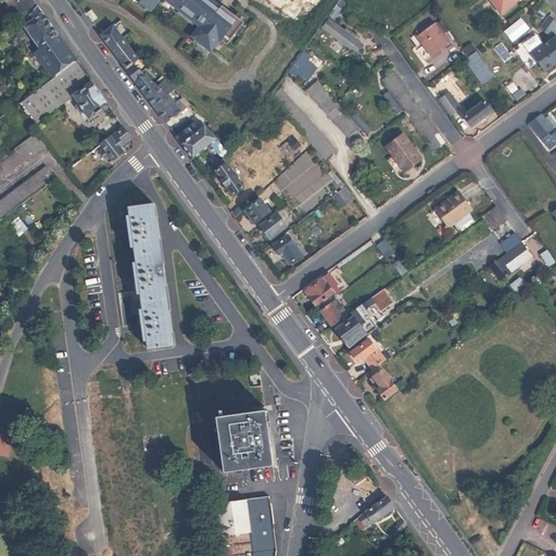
[(37,3),(34,0),(0,0),(0,13),(8,5),(21,22),(37,3)]
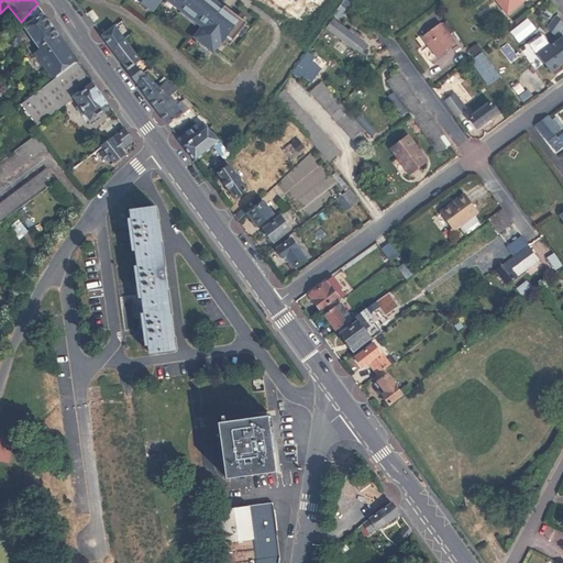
[(140,0),(133,0),(134,0),(146,10),(150,7),(140,0)]
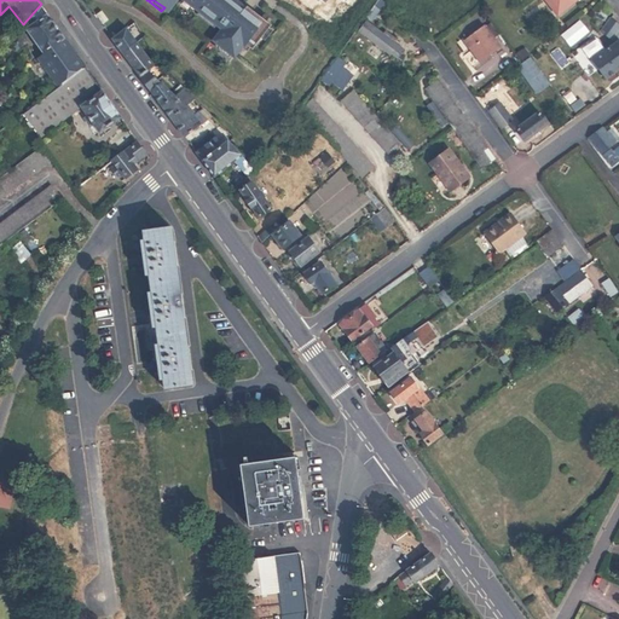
[(154,0),(165,7),(167,10),(174,0),(186,0),(217,24),(219,25),(223,21),(226,24),(214,40),(217,42),(232,53),(235,56),(236,55),(242,46),(246,41),(253,47),(270,25),(255,13),(247,25),(235,16),(242,5),(235,0),(154,0)]
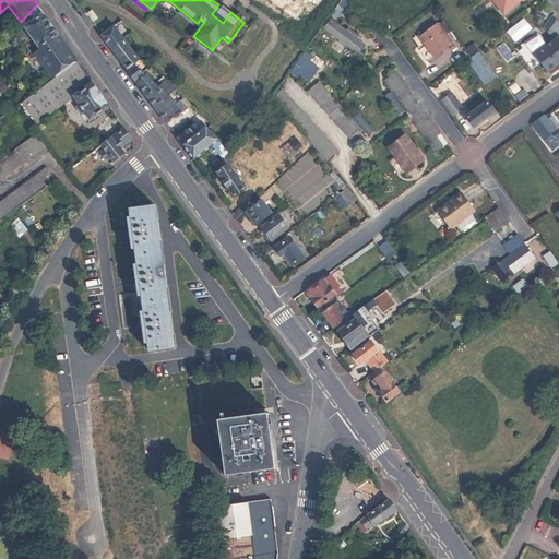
[(168,0),(163,0),(163,1),(193,25),(195,22),(168,0)]
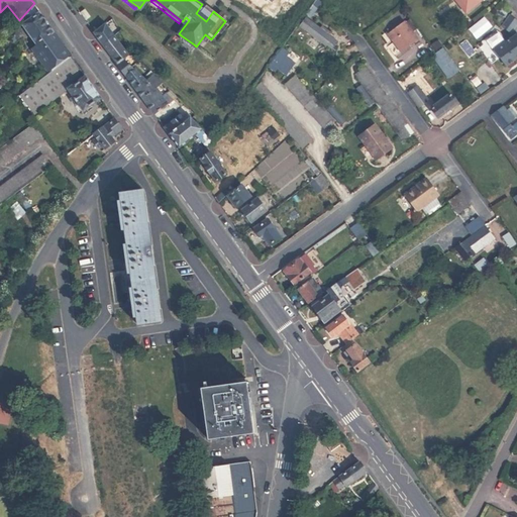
[(196,13),(206,21),(213,11),(225,21),(211,39),(205,34),(202,38),(207,42),(209,39),(211,40),(218,31),(221,33),(228,25),(225,23),(227,20),(223,17),(225,14),(221,11),(219,14),(200,0),(196,0),(202,4),(196,13)]
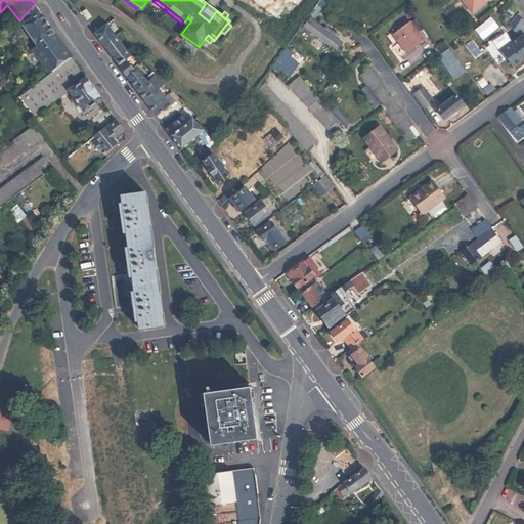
[(492,1),(491,0),(466,0),(475,13),(492,1)]
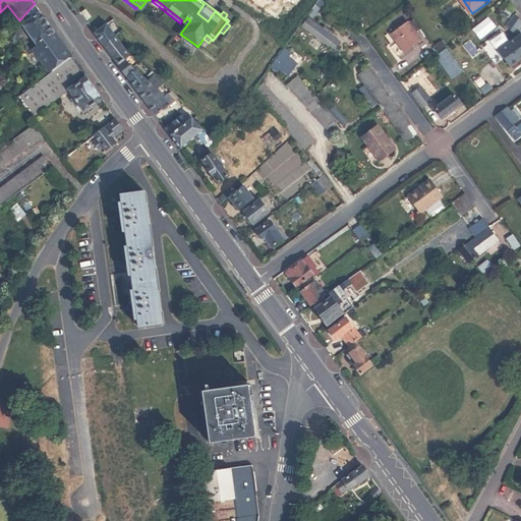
[(55,32),(35,3),(19,20),(19,21),(36,44),(55,32)]
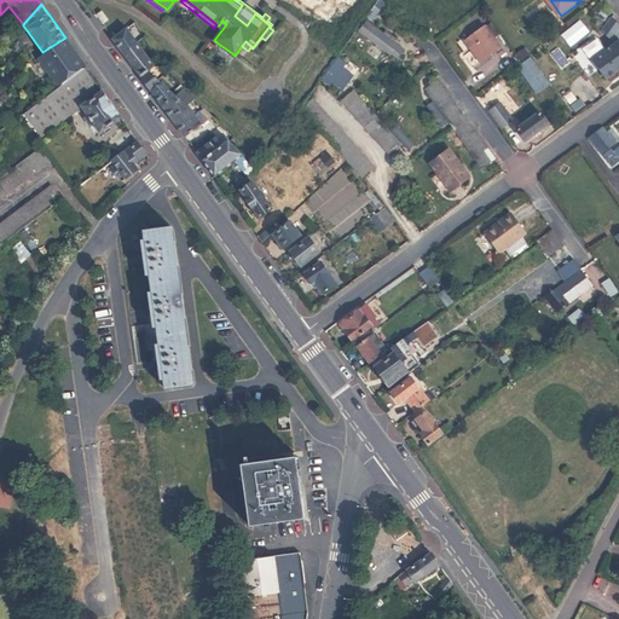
[(375,6),(366,17),(371,19),(380,9),(375,6)]
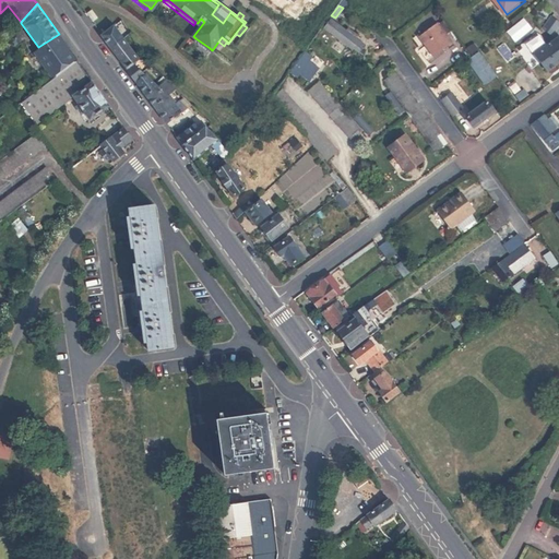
[(558,26),(558,18),(555,14),(545,25),(554,33),(558,26)]
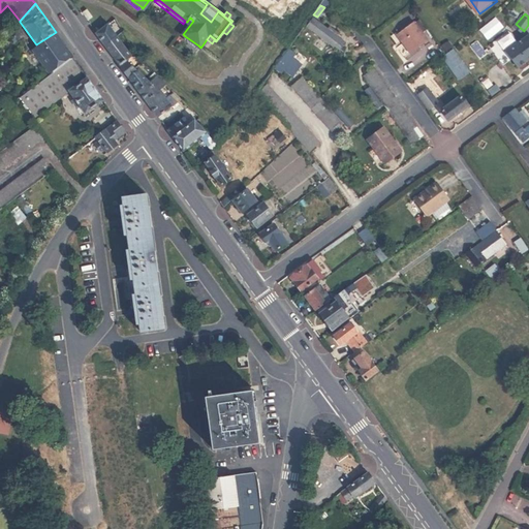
[(314,18),(307,25),(314,31),(336,47),(336,45),(341,50),(340,51),(343,54),(346,49),(342,47),(345,41),(338,35),(339,33),(330,27),(328,28),(314,18)]
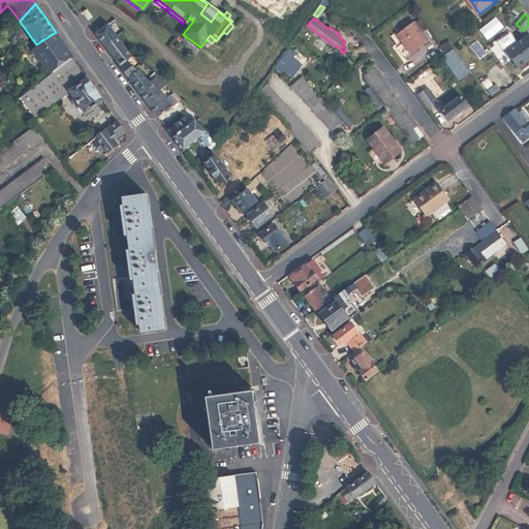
[(428,40),(414,22),(398,34),(411,53),(428,40)]
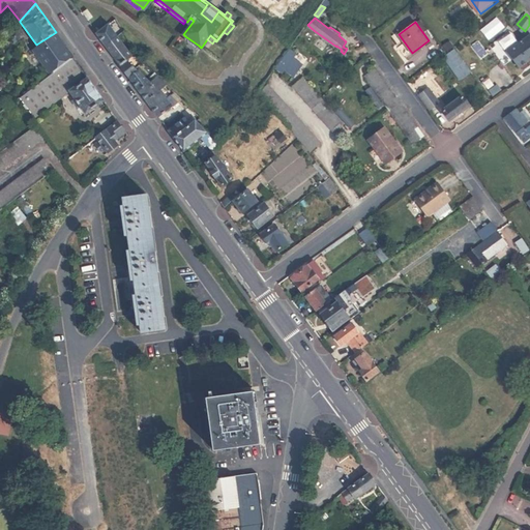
[(105,27),(96,33),(106,47),(118,37),(109,25),(109,24),(105,27)]
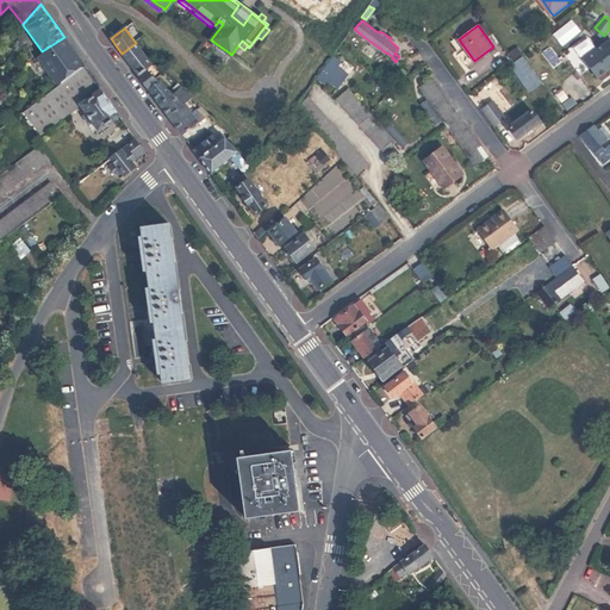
[(26,38),(19,29),(10,41),(17,47),(26,38)]
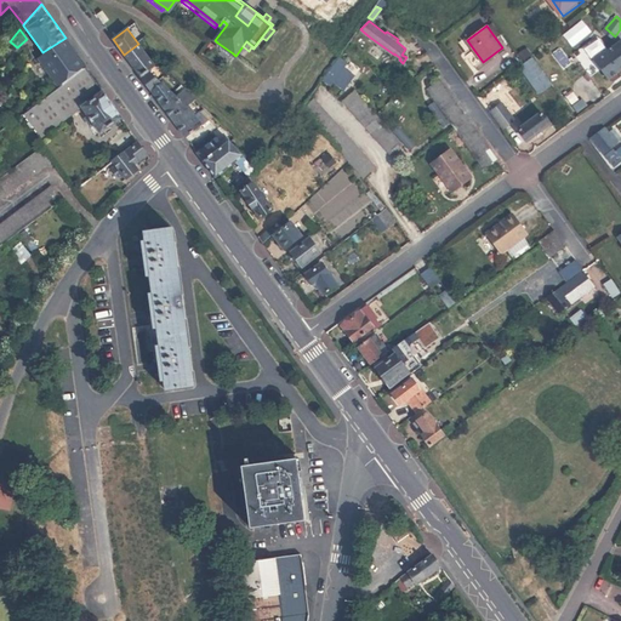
[(58,87),(85,67),(68,44),(66,39),(44,55),(38,58),(58,87)]
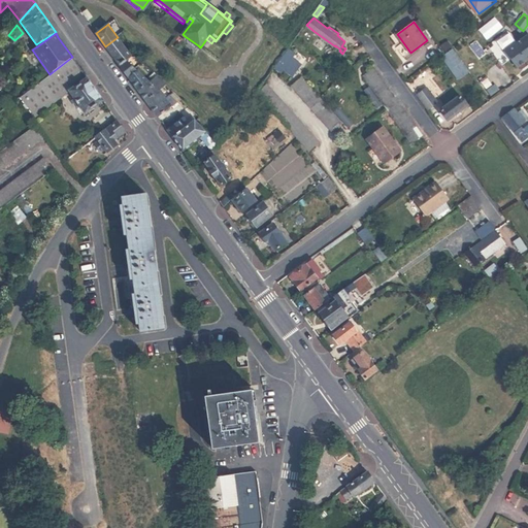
[(517,68),(527,60),(527,34),(517,43),(514,42),(504,48),(504,52),(517,68)]
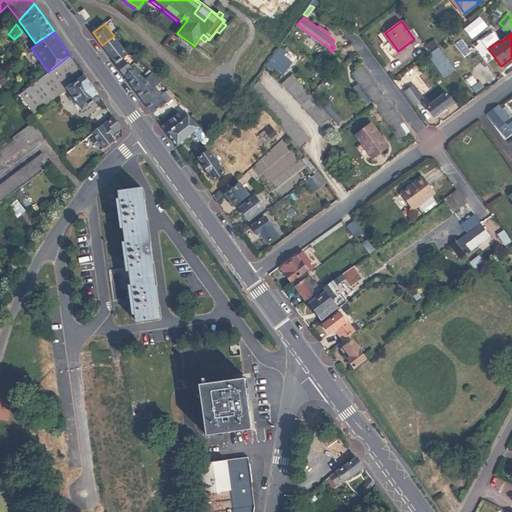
[(190,47),(192,44),(179,35),(177,38),(190,47)]
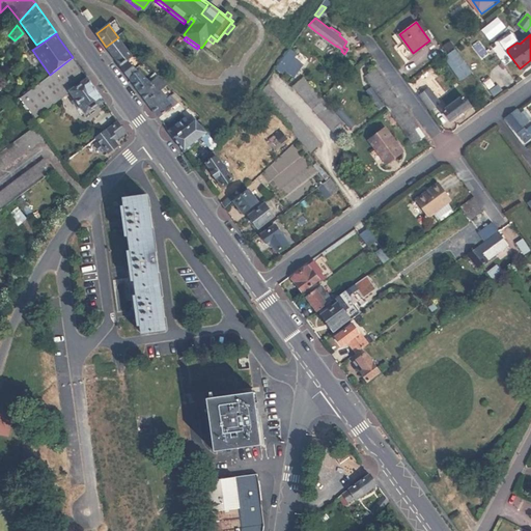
[(118,37),(106,47),(111,53),(123,44),(118,37)]
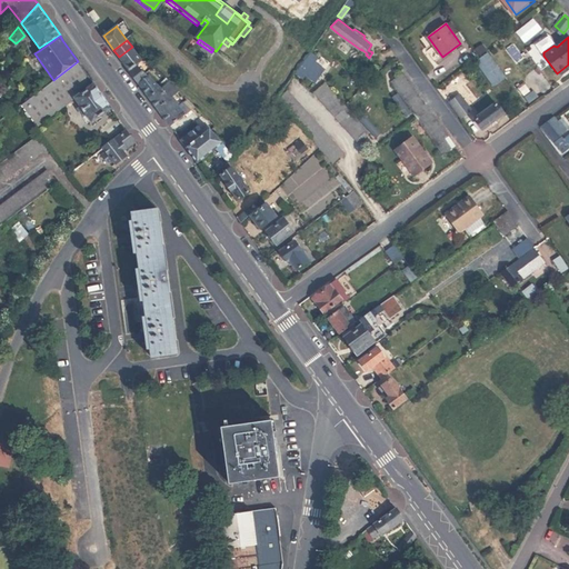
[(132,47),(119,57),(129,70),(138,63),(142,60),(132,47)]
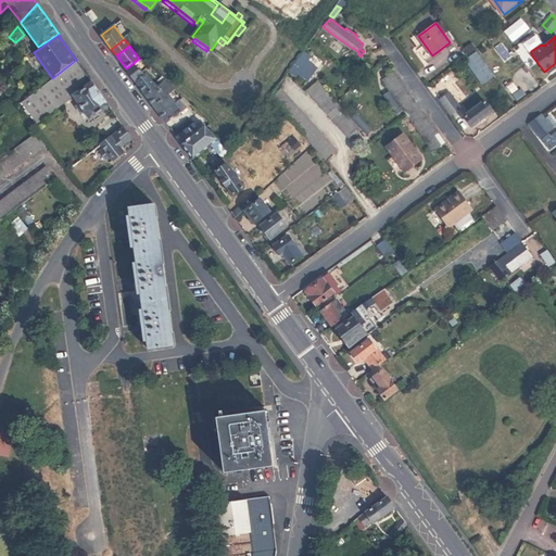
[(304,50),(288,72),(295,76),(313,52),(306,47),(304,50)]
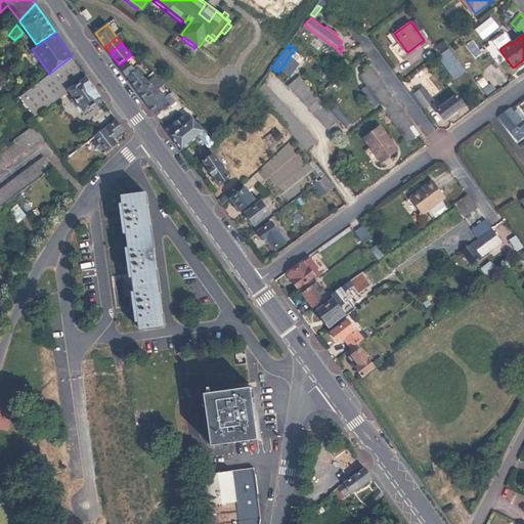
[(465,72),(448,49),(438,56),(454,80),(465,72)]
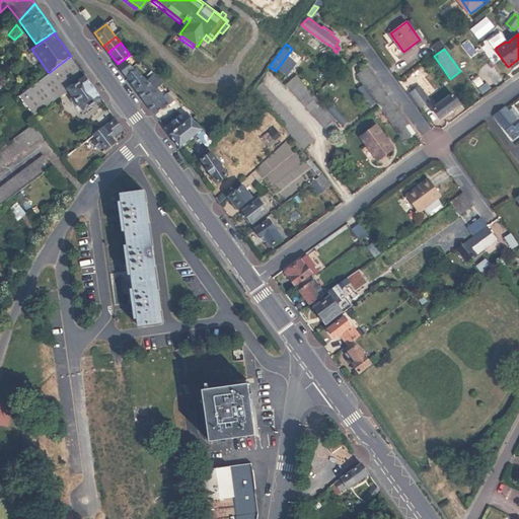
[(86,75),(71,56),(49,73),(19,95),(33,114),(38,110),(68,88),(86,75)]
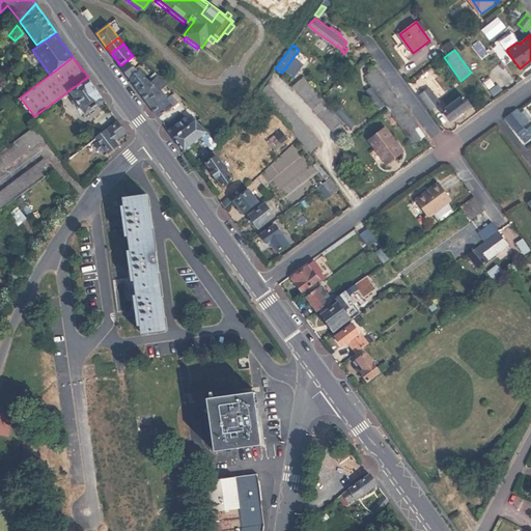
[(304,64),(294,57),(285,71),(295,77),(304,64)]
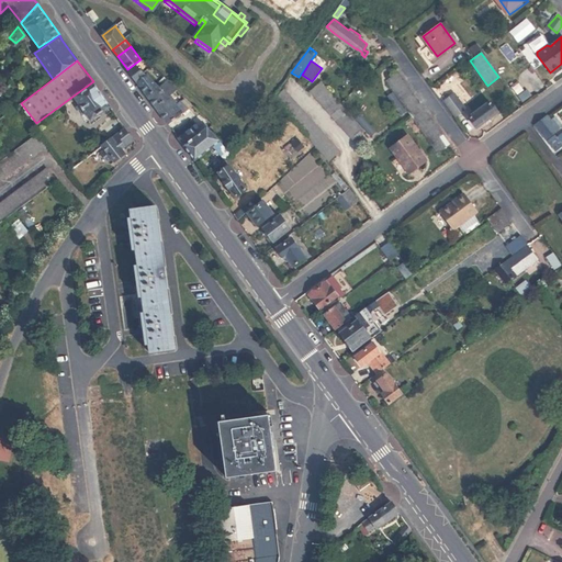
[(147,74),(136,63),(127,69),(136,82),(147,74)]
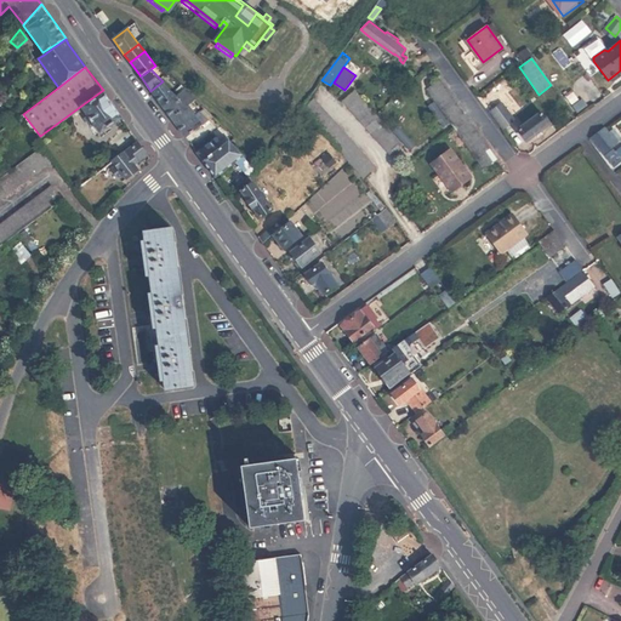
[(427,89),(454,126),(483,169),(496,159),(440,79),(427,89)]
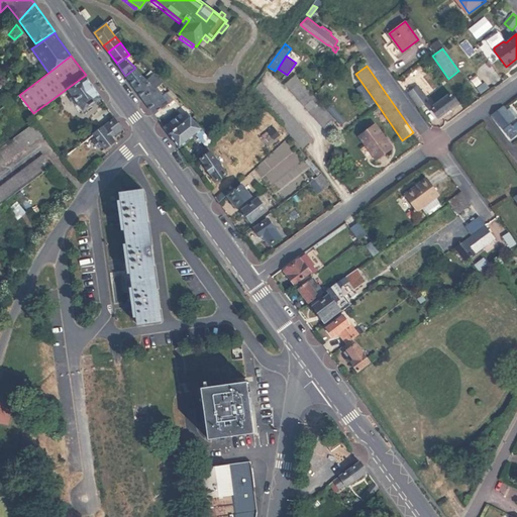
[(135,88),(146,79),(135,68),(125,76),(135,88)]
